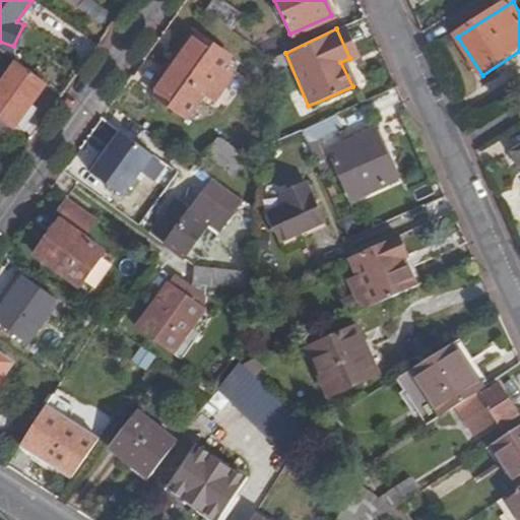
[(146,90),(152,95),(193,37),(187,31),(146,90)]
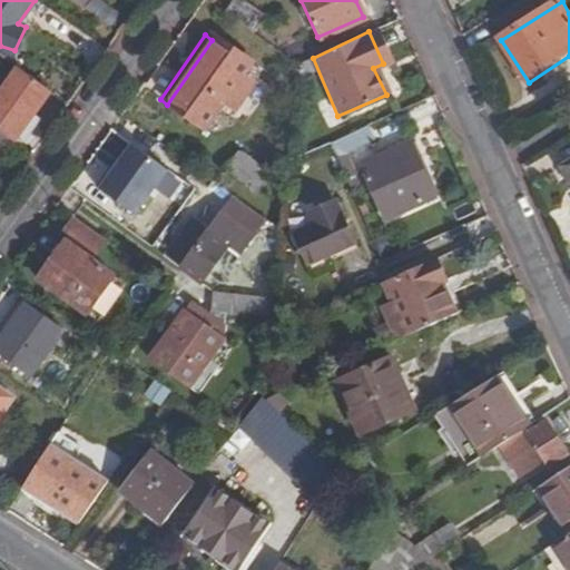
[(241,76),(248,66),(212,40),(167,105),(203,129),(222,104),(233,111),(253,85),(241,76)]
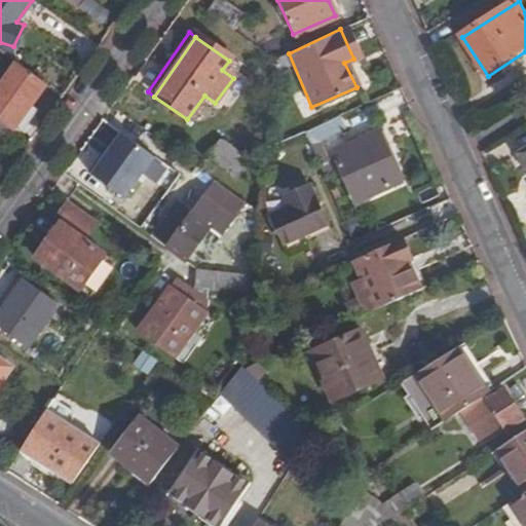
[(13,62),(0,81),(0,122),(9,129),(44,82),(13,62)]
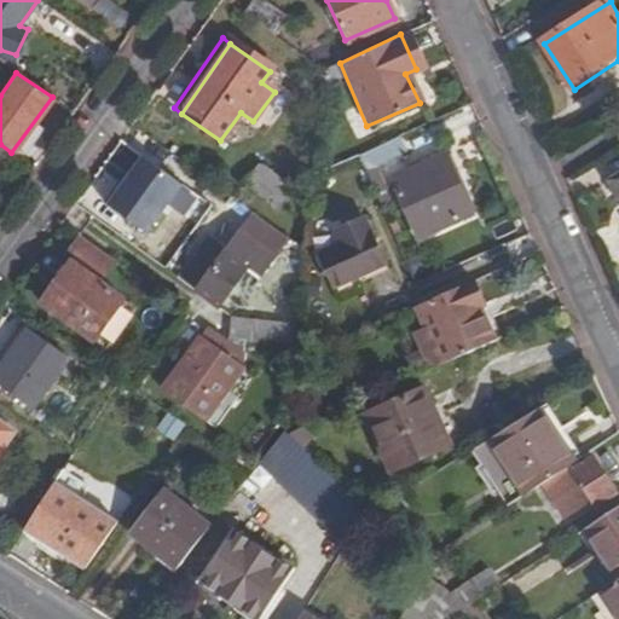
[(375,169),(412,151),(405,134),(366,152),(375,169)]
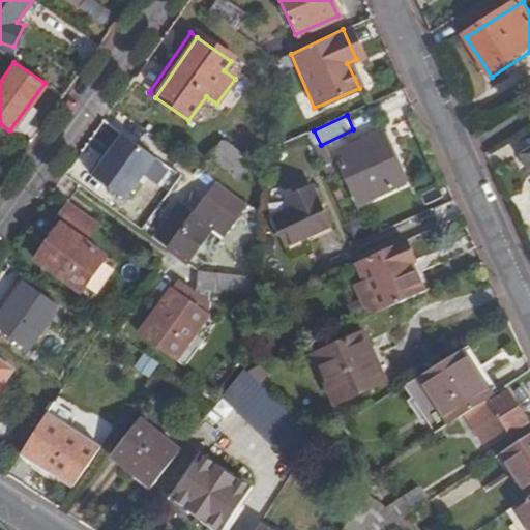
[(96,176),(134,202),(168,153),(130,126),(96,176)]
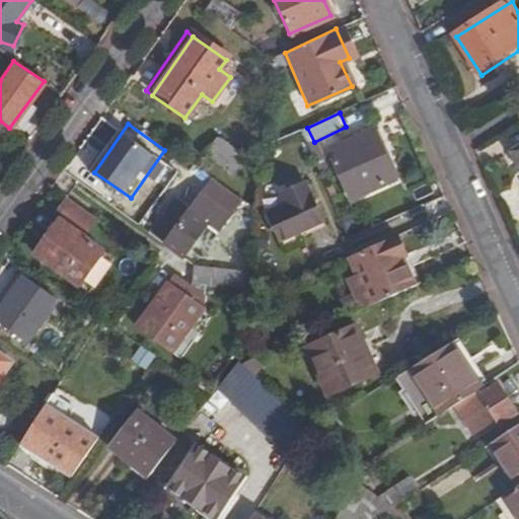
[(394,178),(373,131),(327,151),(349,199),(394,178)]
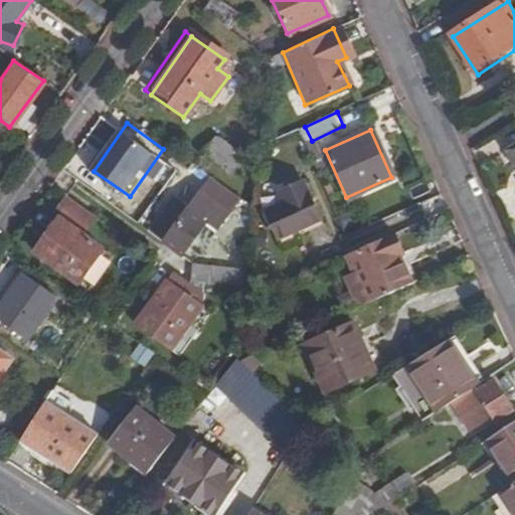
[(242,160),(241,152),(220,135),(212,137),(201,153),(231,174),(242,160)]
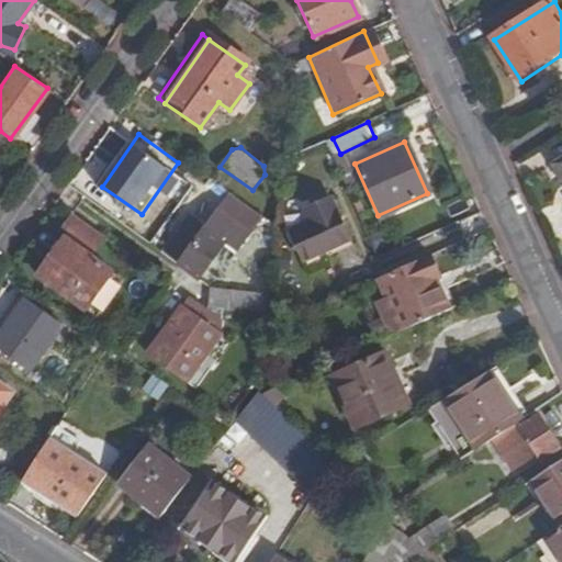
[(343,238),(325,197),(302,206),(305,220),(285,229),(298,258),(343,238)]
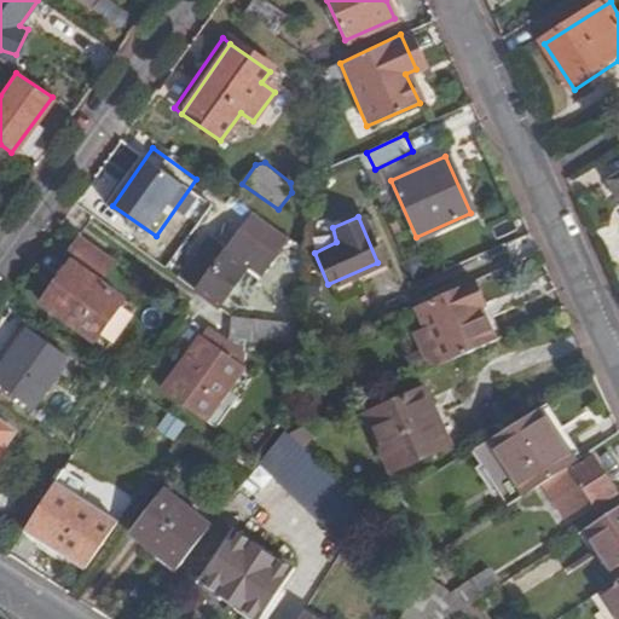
[(221,252),(194,291),(215,307),(242,268),(252,277),(267,256),(236,231),(221,252)]
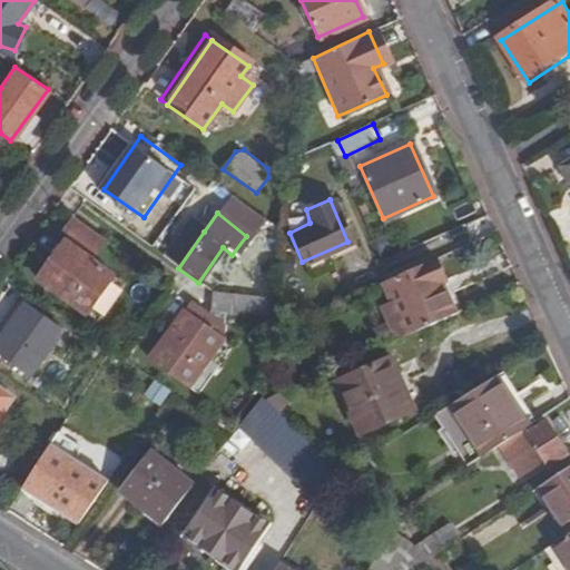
[(189,218),(160,256),(178,268),(204,232),(189,218)]
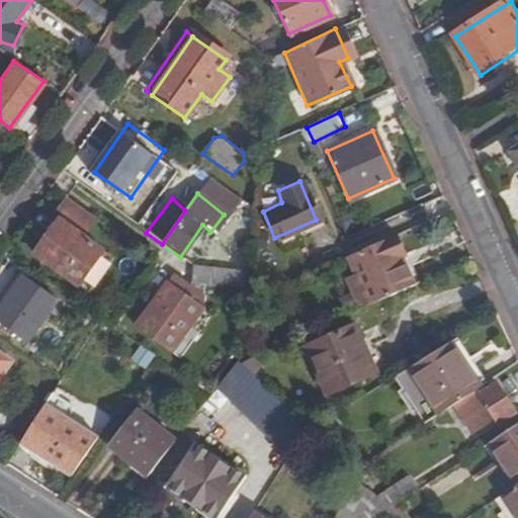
[(85,237),(97,221),(68,199),(56,217),(60,221),(36,254),(79,285),(103,251),(85,237)]
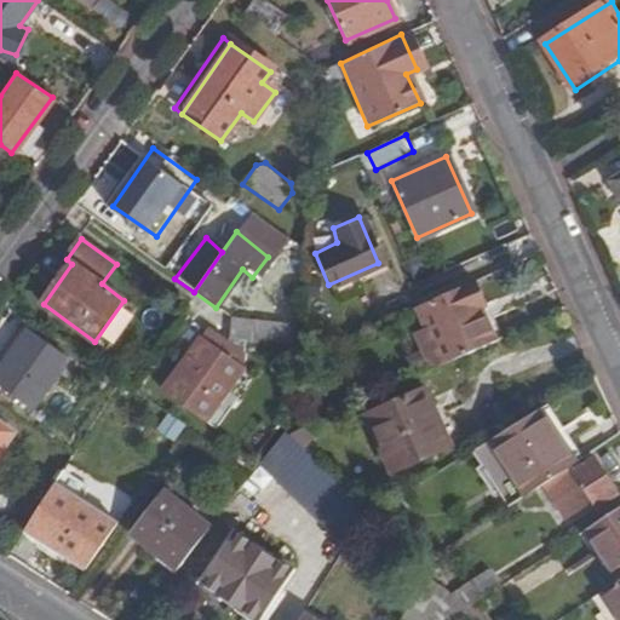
[(482,306),(471,282),(415,305),(425,328),(442,365),(469,352),(486,345),(492,342),(476,310),(482,306)]
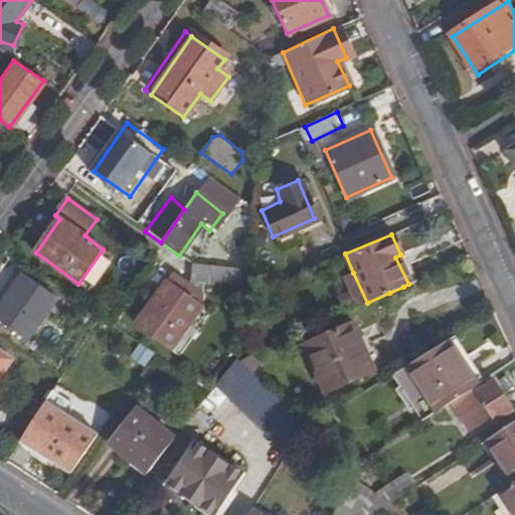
[(228,256),(237,244),(227,236),(217,248),(228,256)]
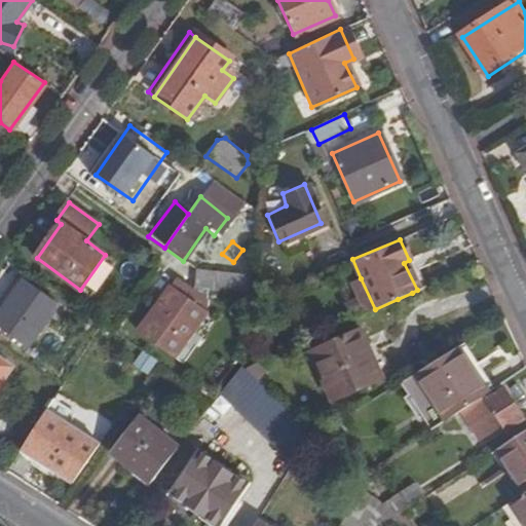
[(422,288),(409,260),(404,263),(417,290),(422,288)]
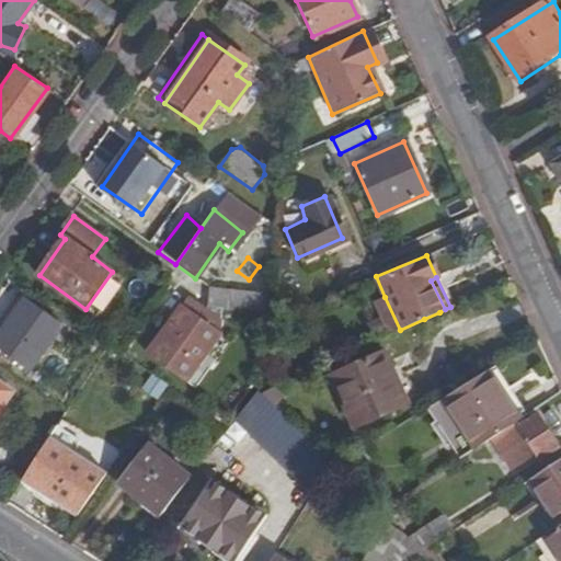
[(264,308),(265,290),(232,289),(208,288),(207,310),(205,311),(189,299),(148,354),(187,381),(222,334),(218,331),(219,310),(231,311),(231,307),(264,308)]
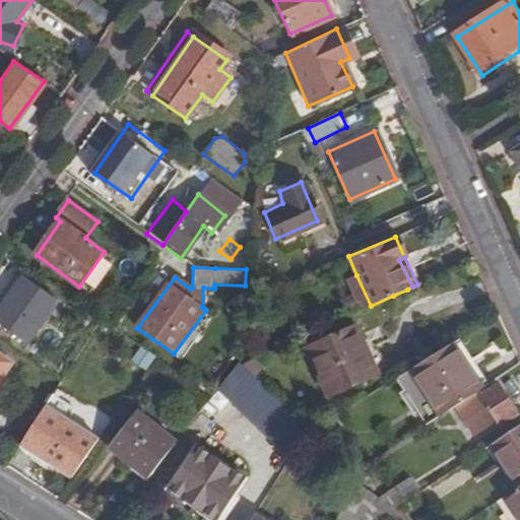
[(345,280),(359,311),(371,306),(356,275),(345,280)]
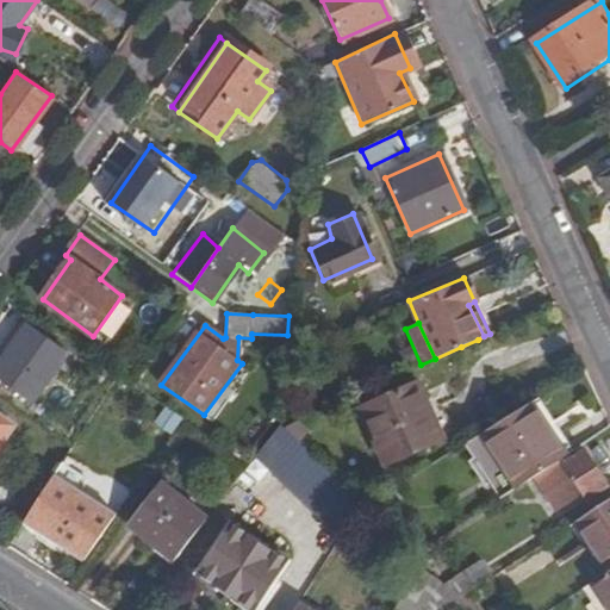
[(0,383),(29,403),(62,356),(27,331),(0,367),(0,383)]
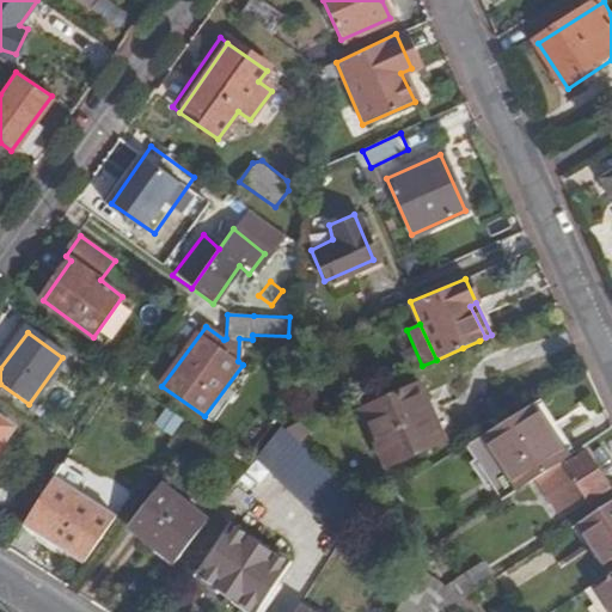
[(418,384),(361,410),(386,466),(444,440),(430,410),(418,384)]
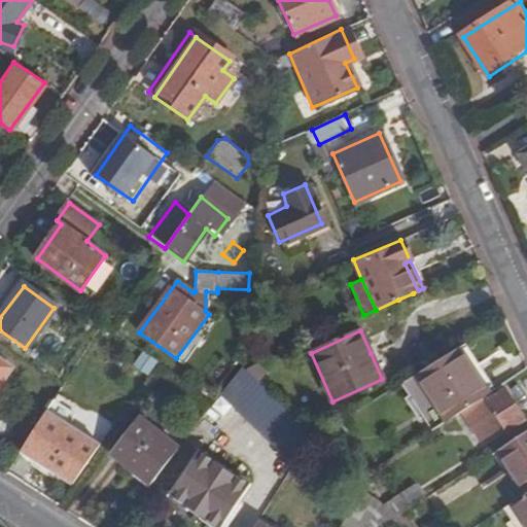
[(417,374),(445,420),(459,412),(486,394),(458,348),(417,374)]
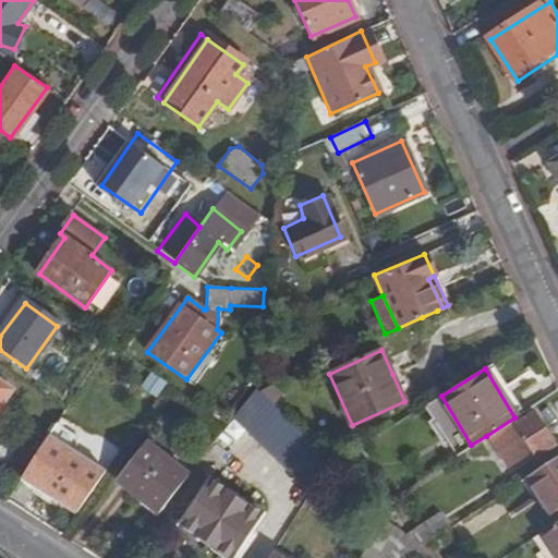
[(402,370),(392,374),(404,401),(414,397),(402,370)]
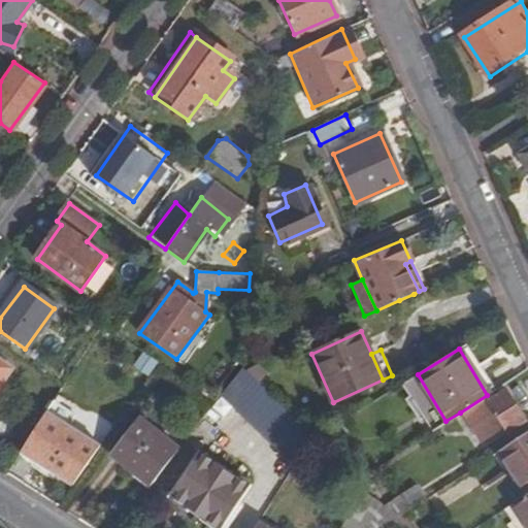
[(0,390),(13,371),(0,361),(0,390)]
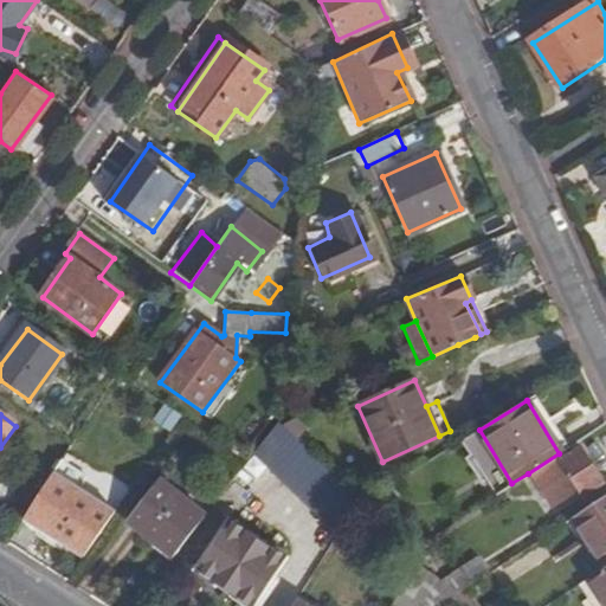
[(479,430),(462,440),(494,495),(511,483),(479,430)]
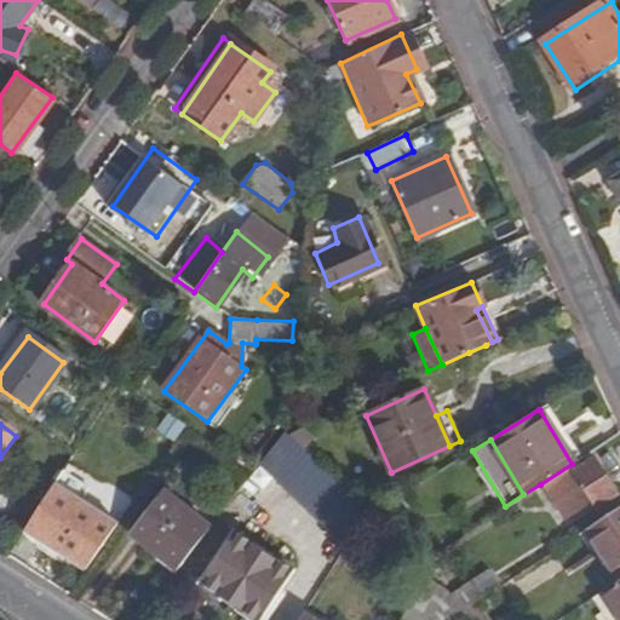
[(333,527),(360,499),(306,448),(280,476),(333,527)]
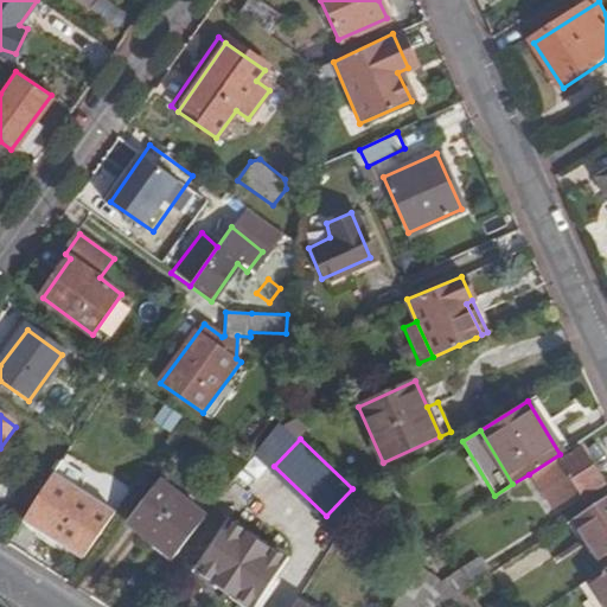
[(566,461),(560,454),(529,474),(549,506),(576,490),(581,497),(600,485),(580,451),(566,461)]
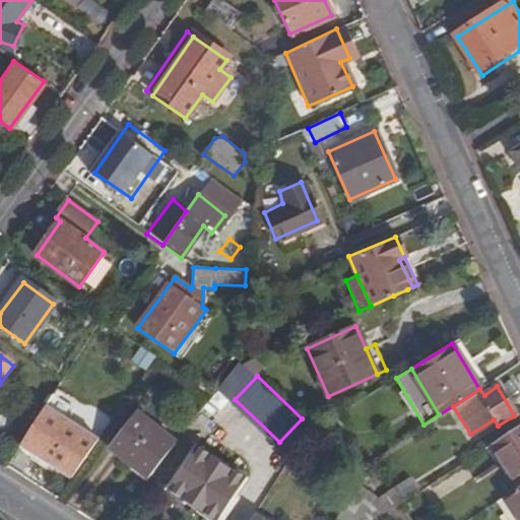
[(21,445),(72,477),(100,438),(49,401),(21,445)]
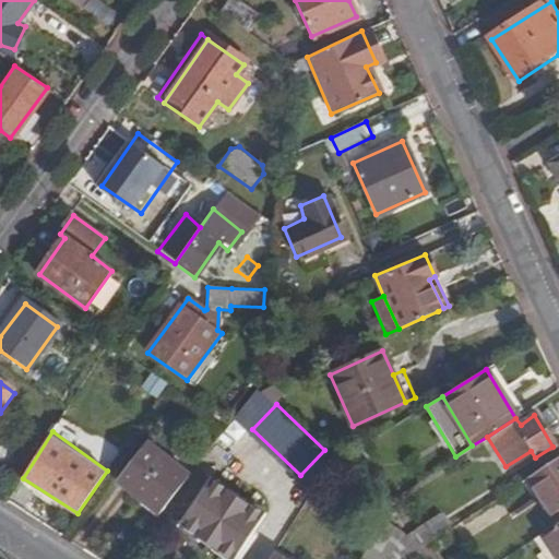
[(116,479),(158,512),(187,476),(144,443),(116,479)]
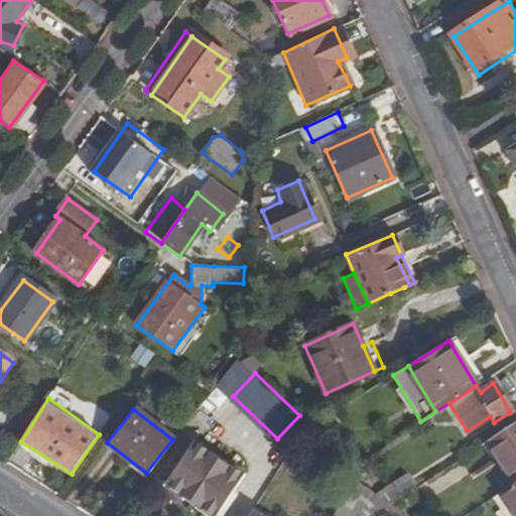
[(515,419),(488,439),(515,483),(515,482),(515,419)]
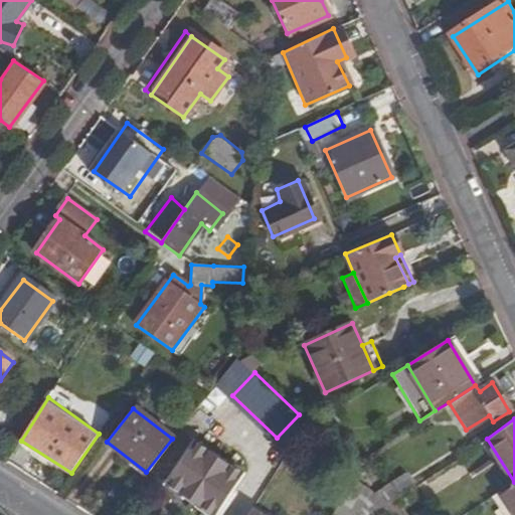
[(319,439),(329,430),(324,425),(315,434),(319,439)]
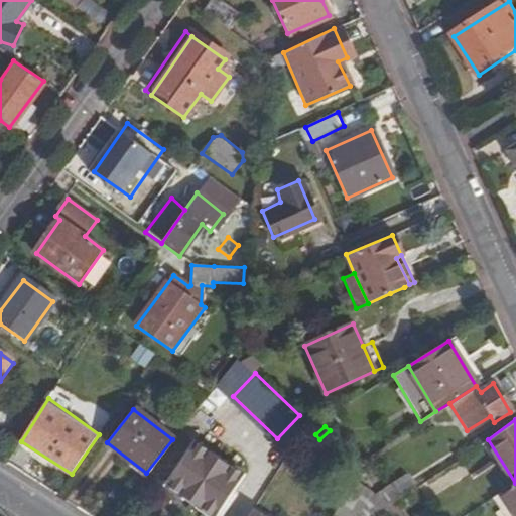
[(243,473),(194,442),(166,486),(199,506),(203,500),(221,512),(243,473)]
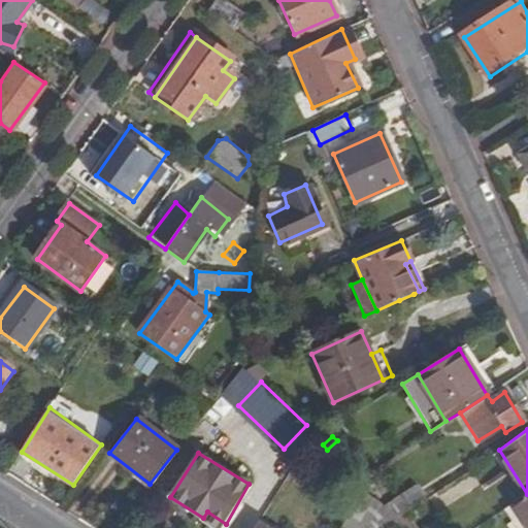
[(373,484),(367,491),(382,505),(389,498),(373,484)]
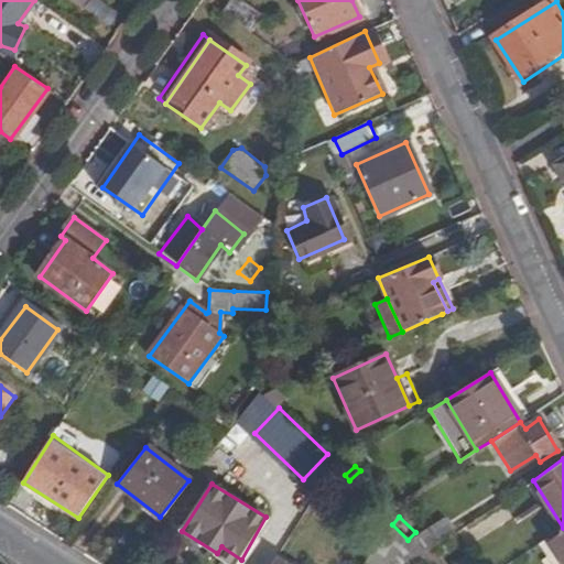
[(403,563),(409,563),(419,550),(408,540),(392,524),(389,521),(361,563),(380,563),(389,553),(403,563)]
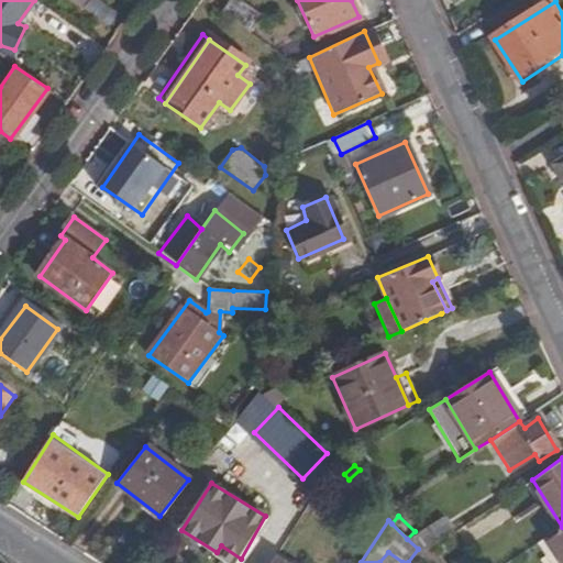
[(562,562),(562,526),(562,527),(547,537),(562,562)]
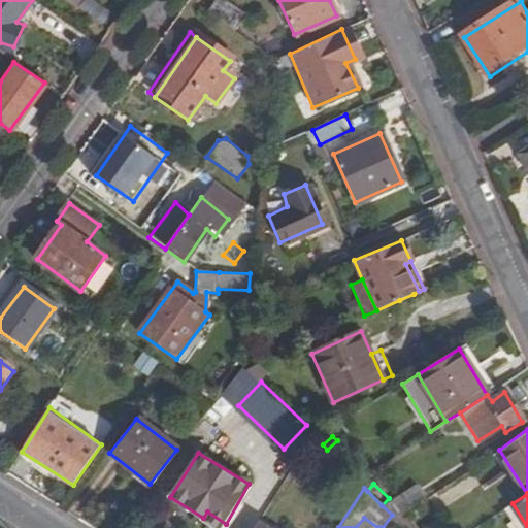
[(274,527),(261,519),(255,527),(274,527)]
